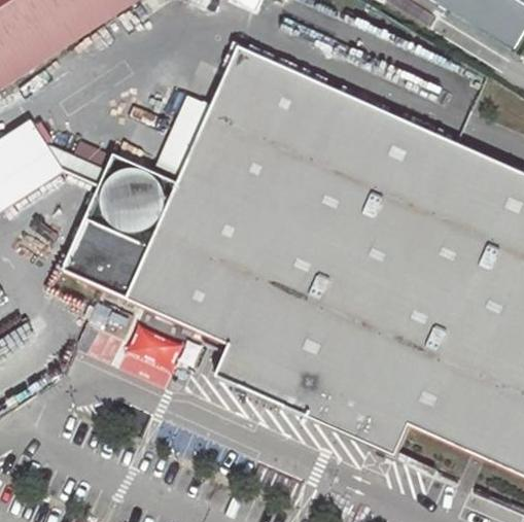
[(0,85),(134,0),(0,0),(0,85)]
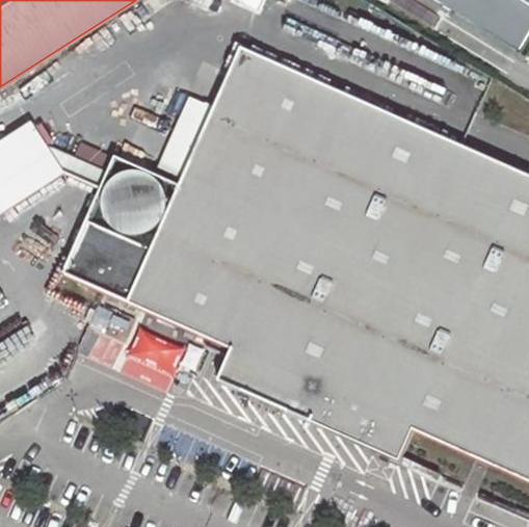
[(440,0),(518,47),(528,28),(528,0),(440,0)]
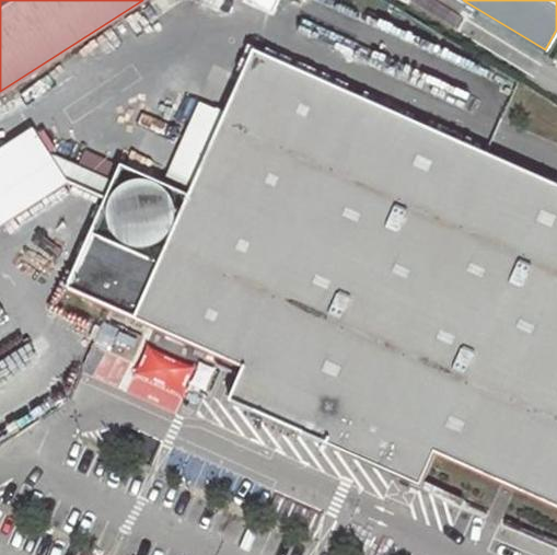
[(556,182),(484,149),(252,46),(187,192),(119,161),(112,177),(104,195),(64,285),(242,365),(228,397),(418,483),(433,450),(556,505),(556,182)]
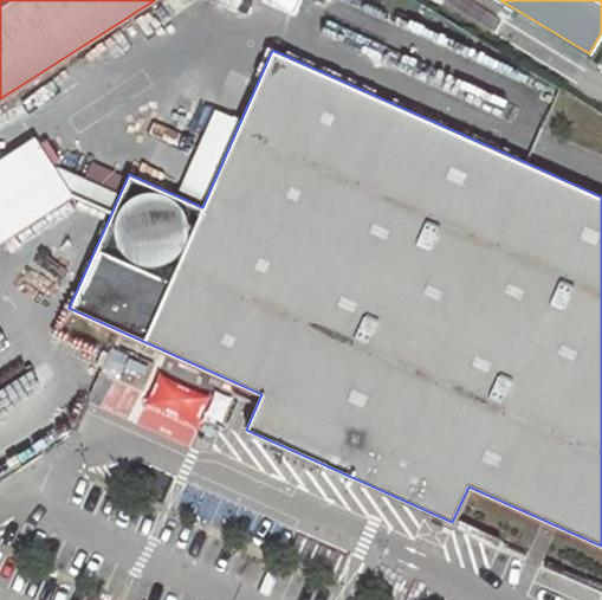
[(37,137),(0,160),(0,244),(75,197),(52,161),(37,137)]
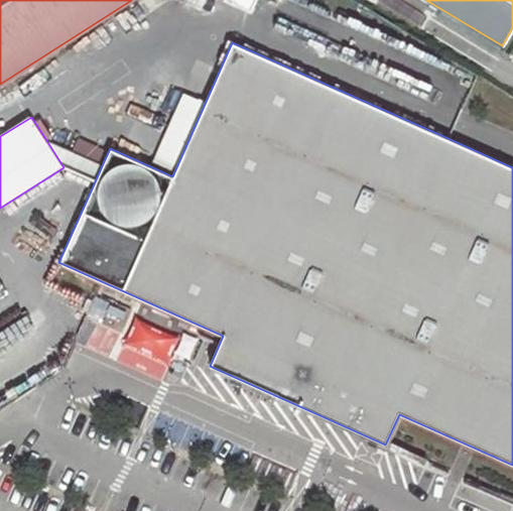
[(63,167),(96,179),(103,163),(44,137),(63,167)]
